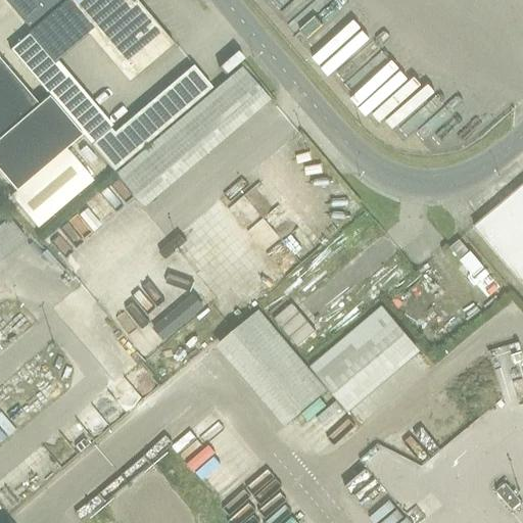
[(2,0),(31,32),(67,0),(135,79),(174,46),(134,0),(2,0)]
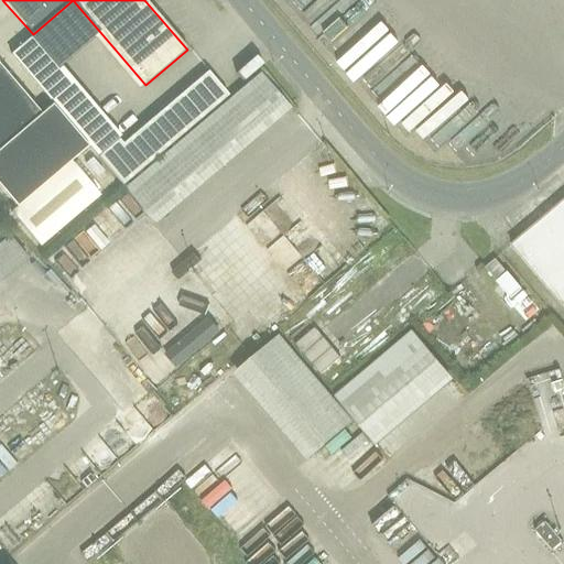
[(263,54),(243,69),(250,78),(270,63),(263,54)]
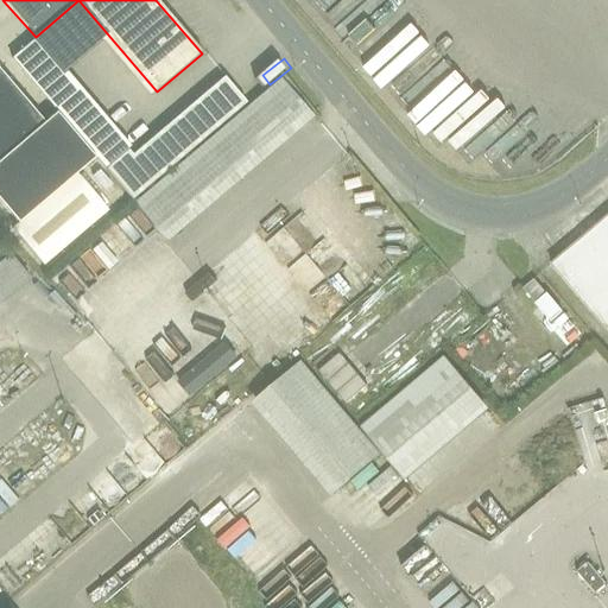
[(56,113),(43,124),(0,71),(0,203),(17,223),(76,173),(94,158),(56,113)]
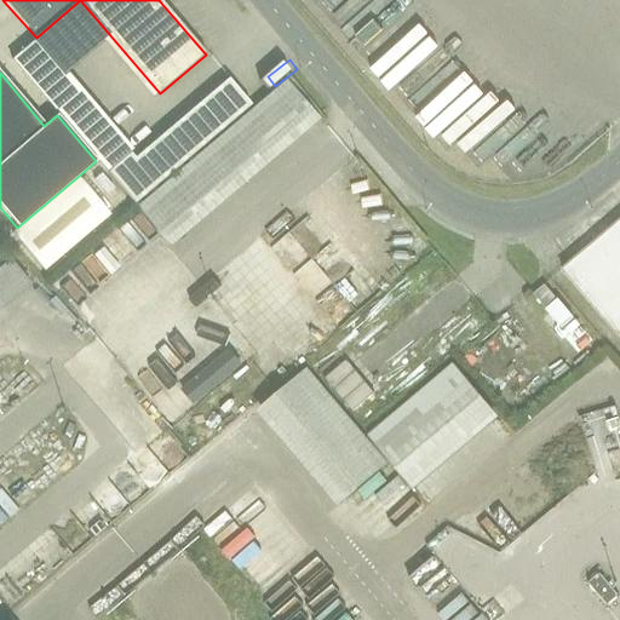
[(250,104),(228,80),(132,160),(128,155),(107,173),(133,204),(250,104)]
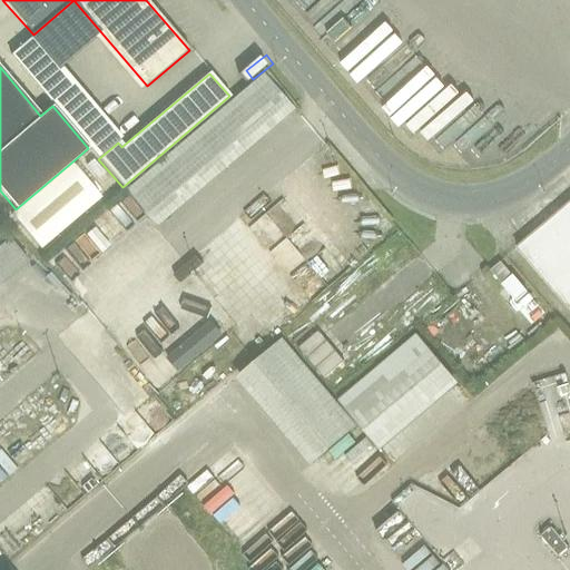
[(229,104),(259,139),(294,110),(264,74),(229,104)]
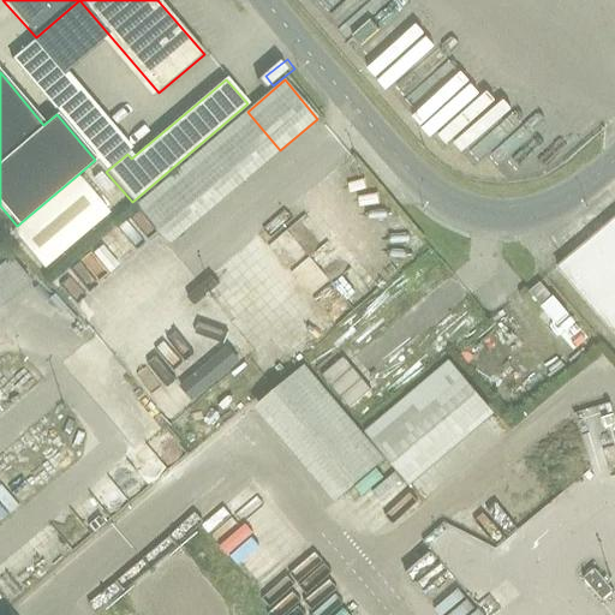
[(77,175),(17,226),(11,231),(43,269),(109,213),(77,175)]
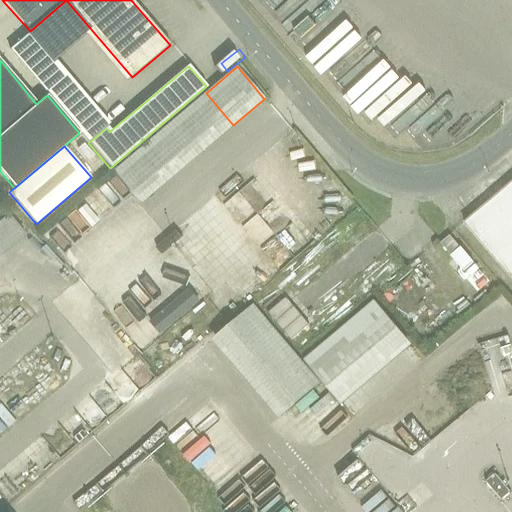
[(264,208),(269,205),(270,206),(280,198),(264,180),(250,192),(264,208)]
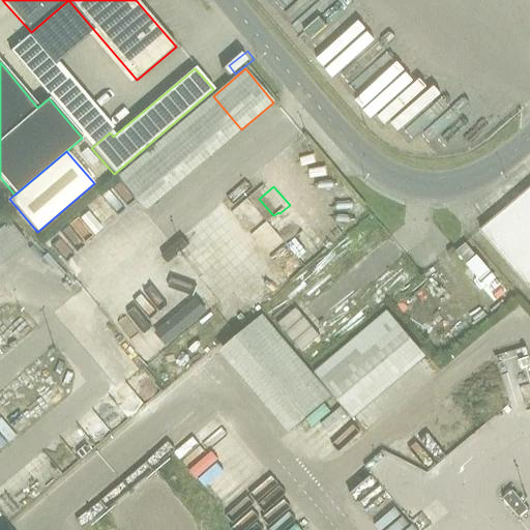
[(265,208),(258,211),(257,206),(245,211),(255,234),(272,227),(265,208)]
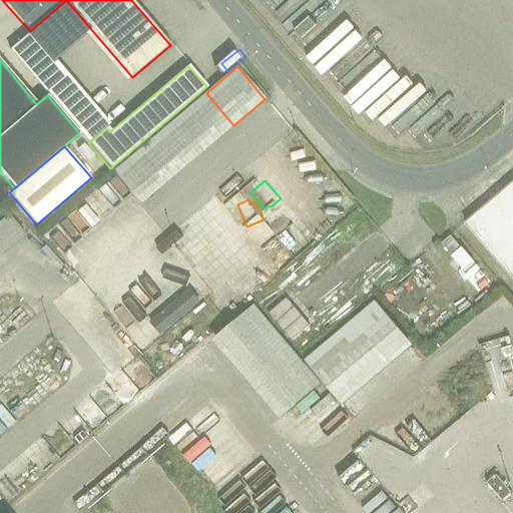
[(19,216),(0,230),(0,265),(36,237),(19,216)]
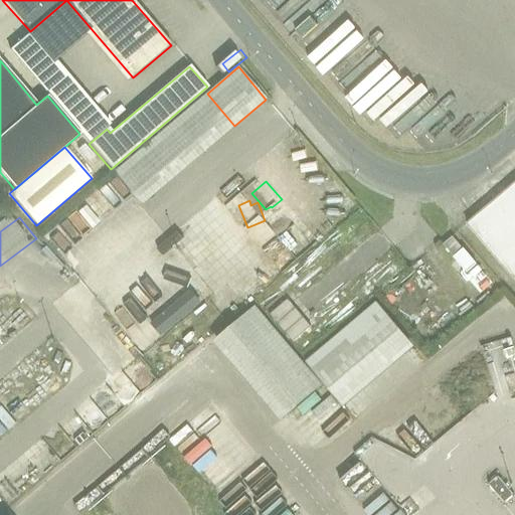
[(453,237),(444,244),(453,255),(462,248),(453,237)]
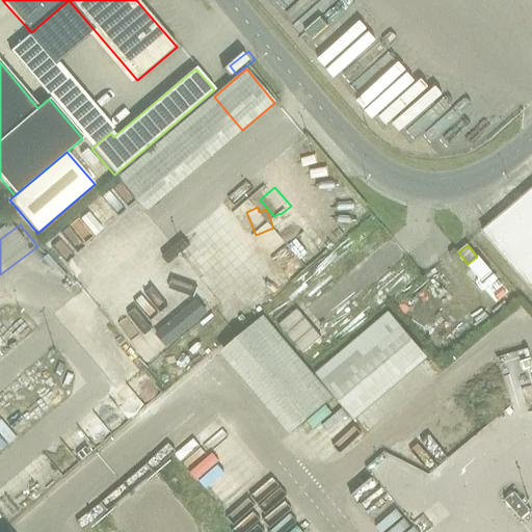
[(470,266),(482,282),(491,273),(479,258),(470,266)]
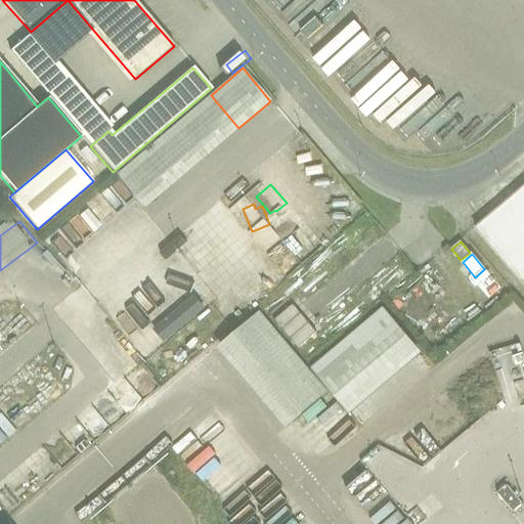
[(523,266),(509,280),(523,297),(523,266)]
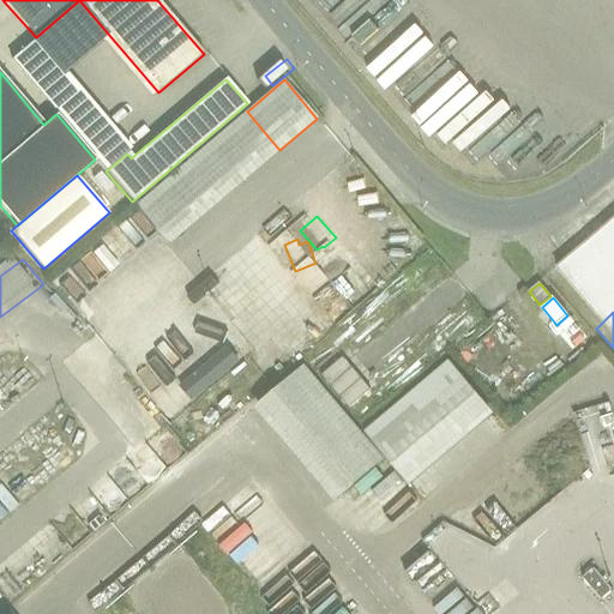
[(176,392),(196,415),(250,368),(229,345),(176,392)]
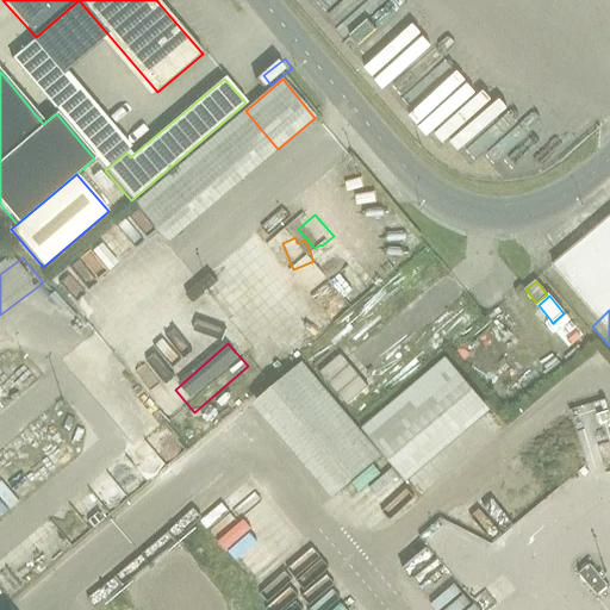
[(342,354),(319,373),(347,406),(369,387),(342,354)]
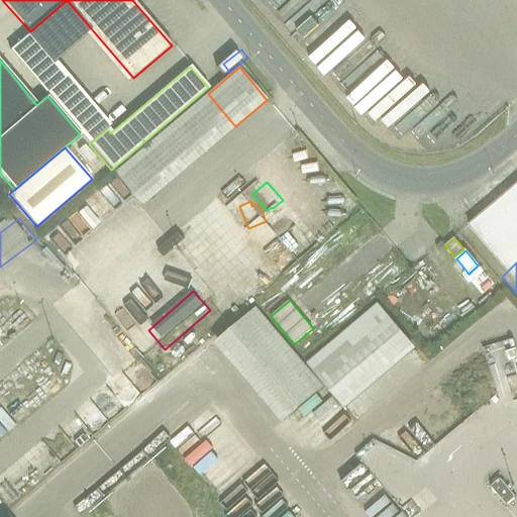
[(105,337),(120,356),(137,343),(121,324),(105,337)]
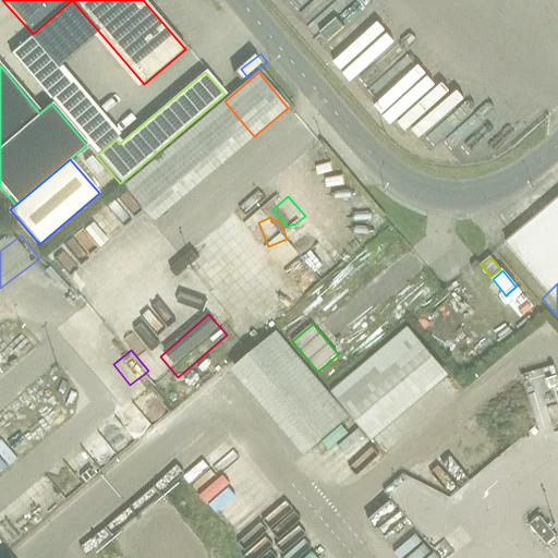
[(383,457),(363,473),(371,482),(389,466),(383,457)]
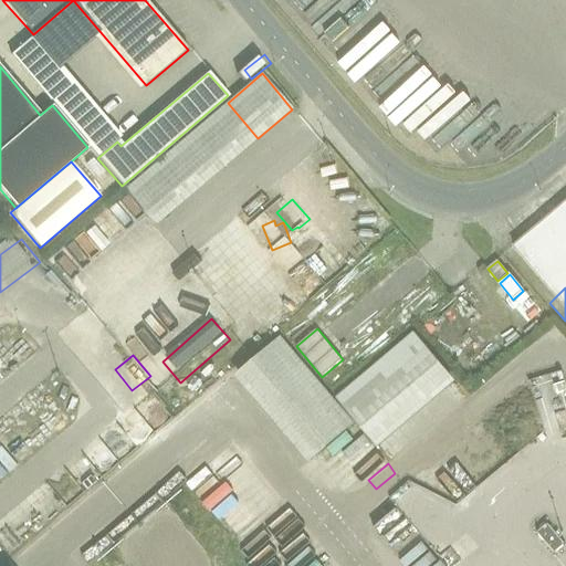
[(565,545),(547,524),(537,533),(554,554),(565,545)]
